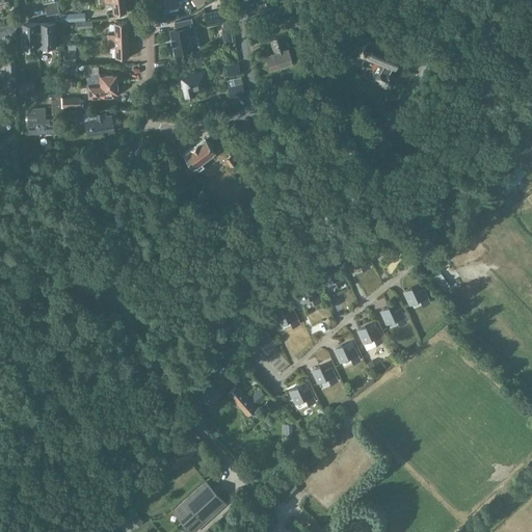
[(54,0),(43,3),(44,3),(45,9),(58,6),(56,0),(54,0)]
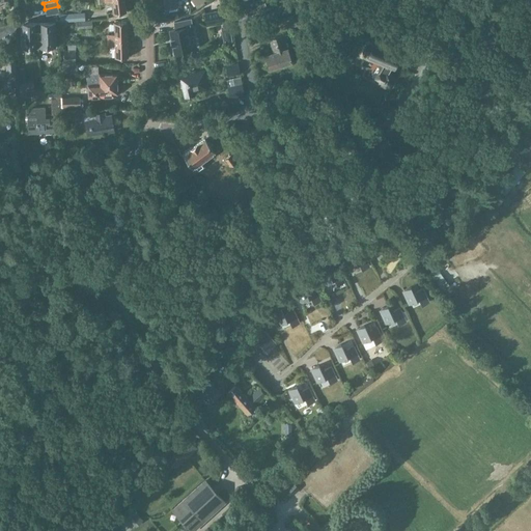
[(123,0),(104,0),(105,3),(112,2),(114,14),(126,12),(123,0)]
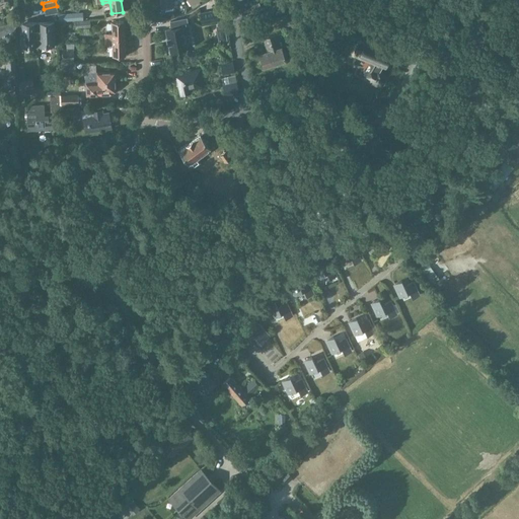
[(257,0),(251,0),(238,5),(241,15),(261,9),(257,0)]
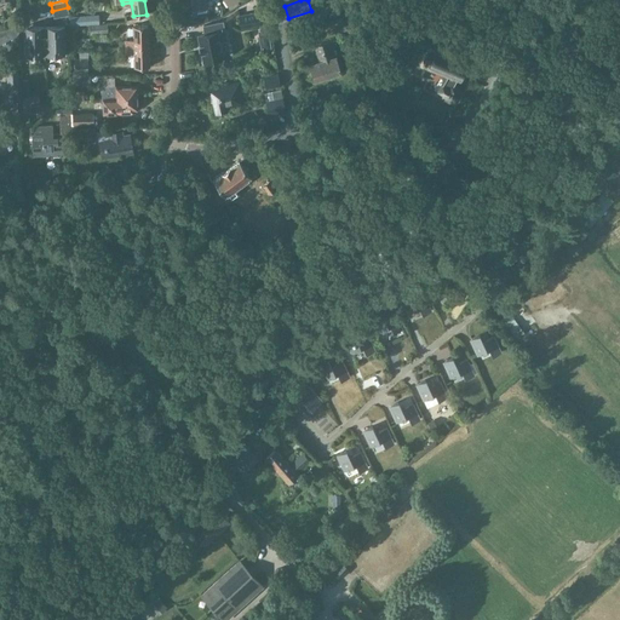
[(239,16),(241,29),(259,26),(262,34),(268,33),(263,5),(257,6),(258,12),(239,16)]
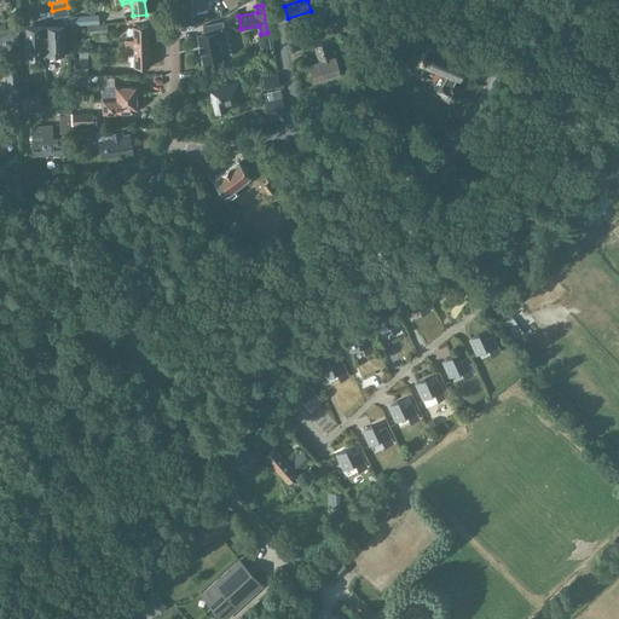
[(68,7),(52,11),(53,18),(69,15),(68,7)]
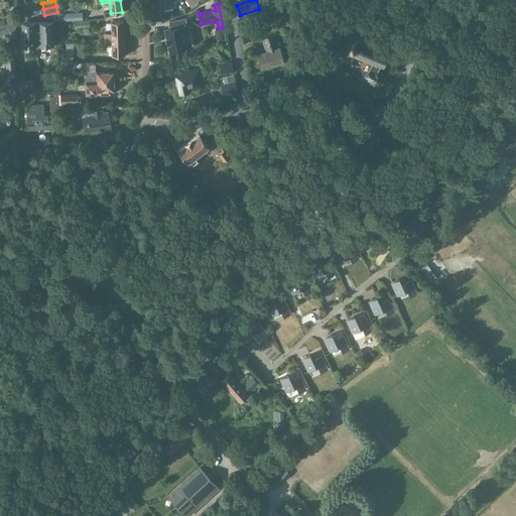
[(278,16),(284,27),(293,22),(287,11),(278,16)]
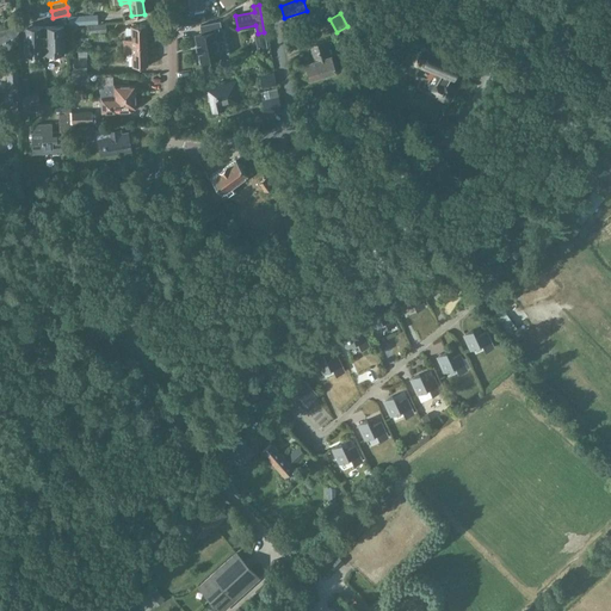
[(69,26),(98,24),(98,14),(69,17),(69,26)]
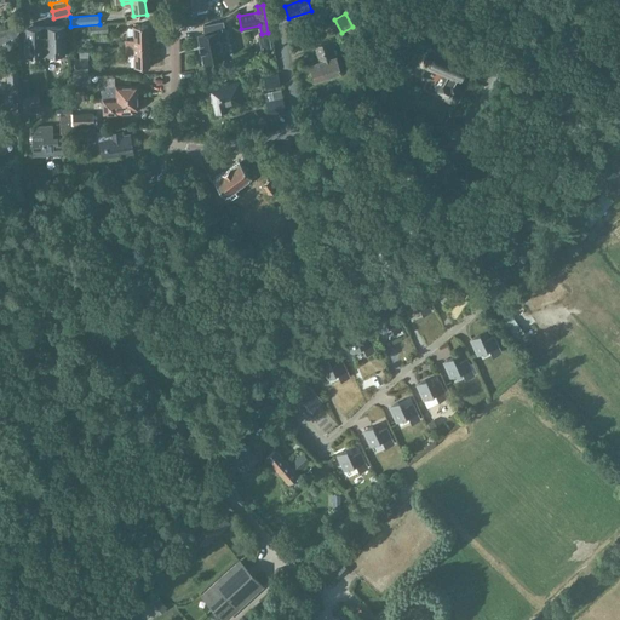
[(202,26),(204,34),(196,35),(199,45),(196,45),(199,57),(201,57),(202,63),(224,58),(220,41),(227,40),(223,22),(202,26)]
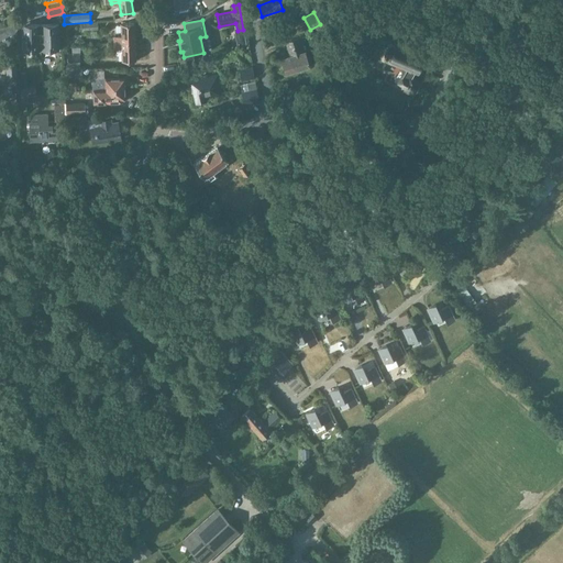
[(0,47),(17,41),(17,21),(0,28),(0,47)]
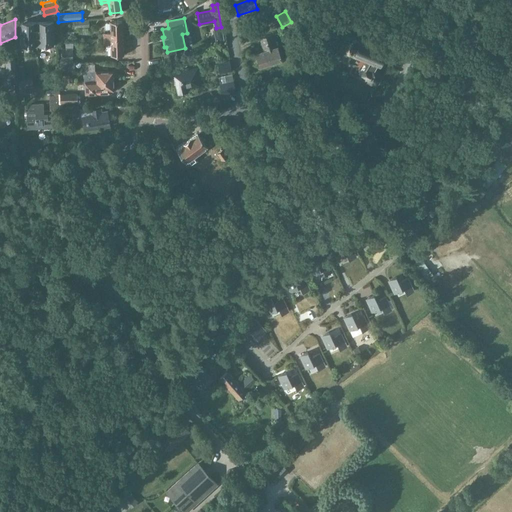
[(74,28),(89,27),(88,20),(73,21),(74,28)]
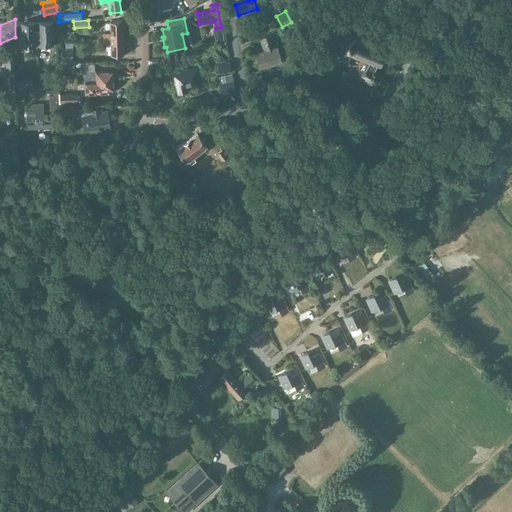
[(53,21),(36,22),(37,46),(53,46),(53,21)]
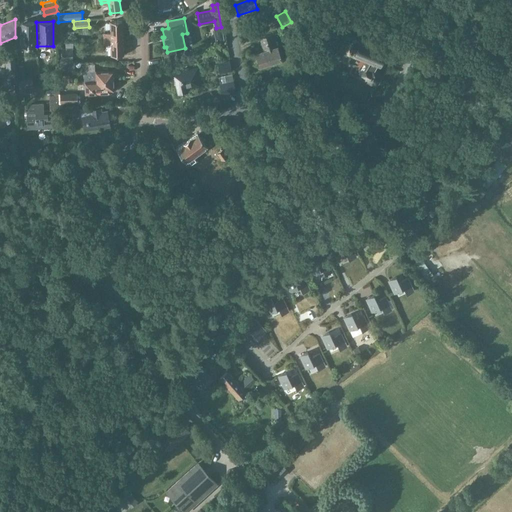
[(111,34),(103,34),(103,39),(122,38),(122,21),(110,22),(111,34)]
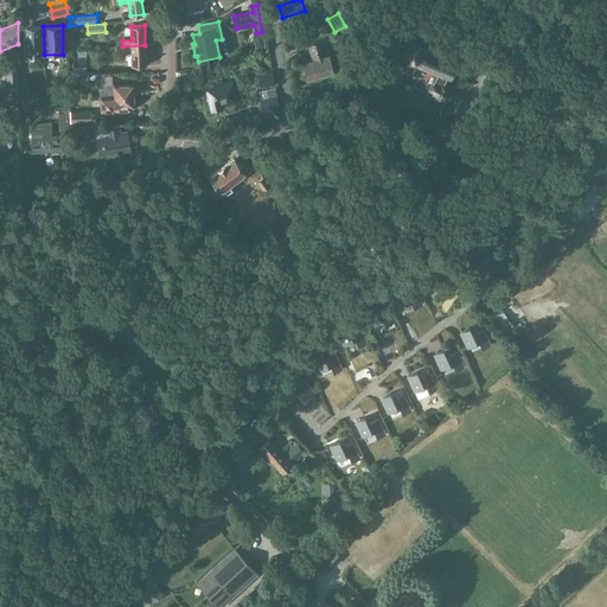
[(44,55),(43,26),(23,27),(23,56),(44,55)]
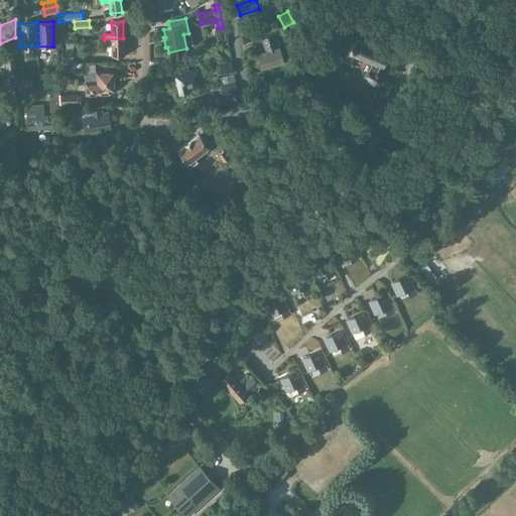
[(265,51),(257,53),(262,68),(283,60),(279,47),(281,47),(277,33),(261,38),(265,51)]
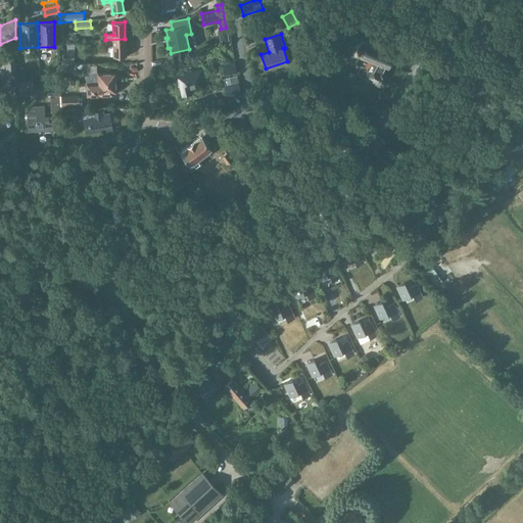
[(125,39),(105,40),(105,44),(105,45),(113,45),(113,57),(126,56),(125,39)]
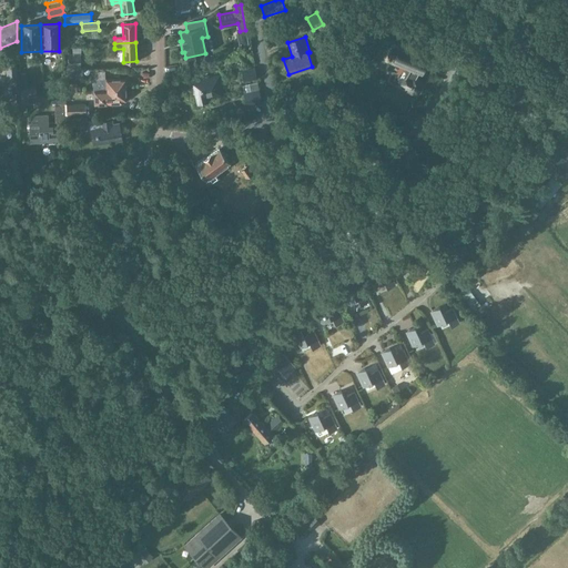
[(399,85),(413,93),(414,93),(417,92),(423,82),(415,78),(421,68),(423,69),(426,63),(409,57),(408,59),(395,51),(392,52),(389,54),(388,57),(389,60),(391,62),(394,63),(409,70),(399,85)]
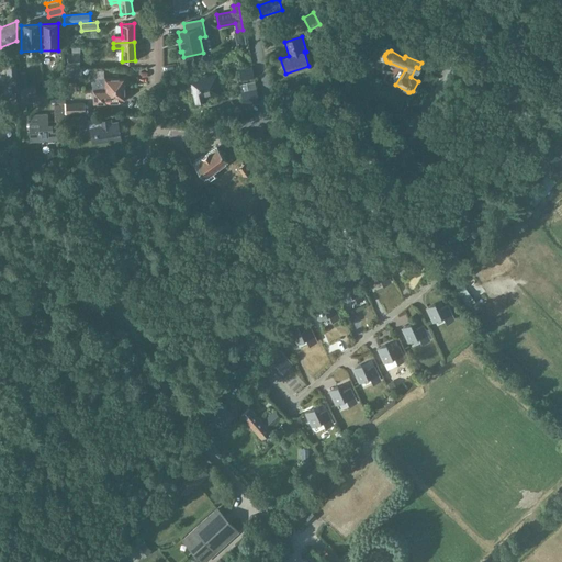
[(68,54),(67,54),(67,67),(79,67),(79,54),(71,54),(68,54)]
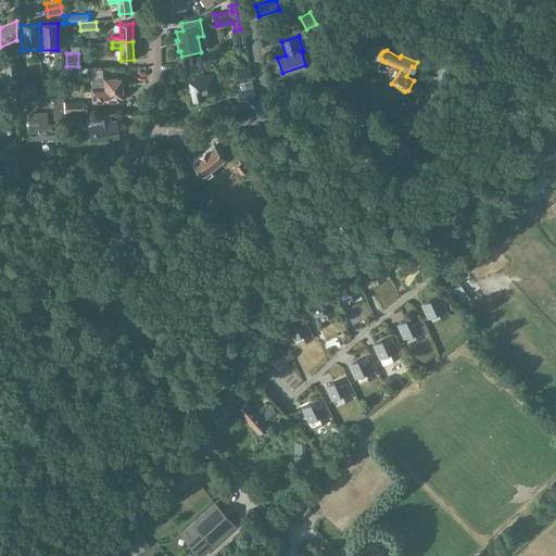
[(14,60),(5,61),(7,77),(16,77),(14,60)]
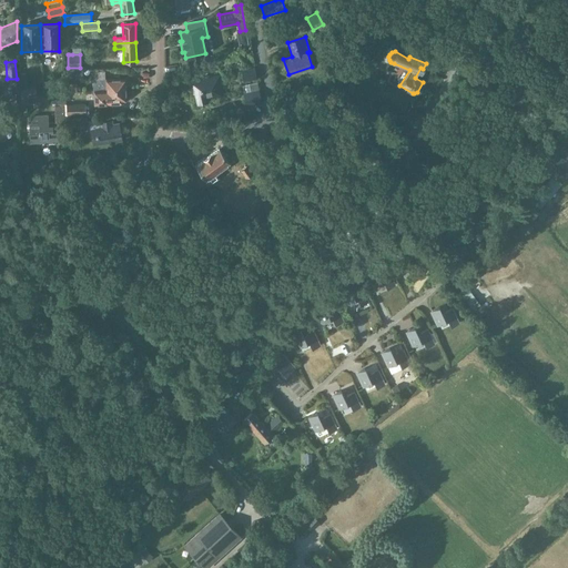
[(68,68),(66,68),(66,79),(68,79),(80,79),(81,79),(81,68),(80,68),(68,68)]
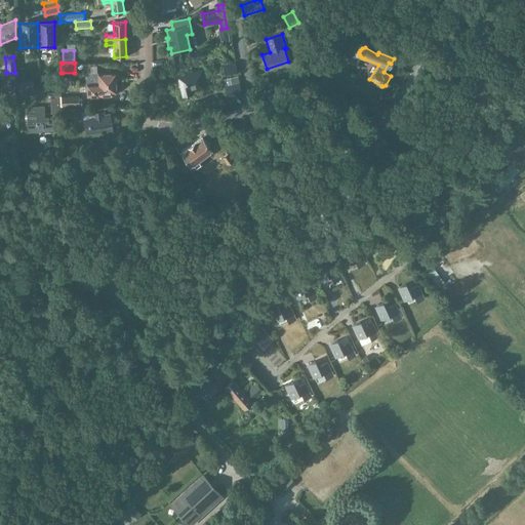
[(235,63),(223,65),(225,75),(237,72),(235,63)]
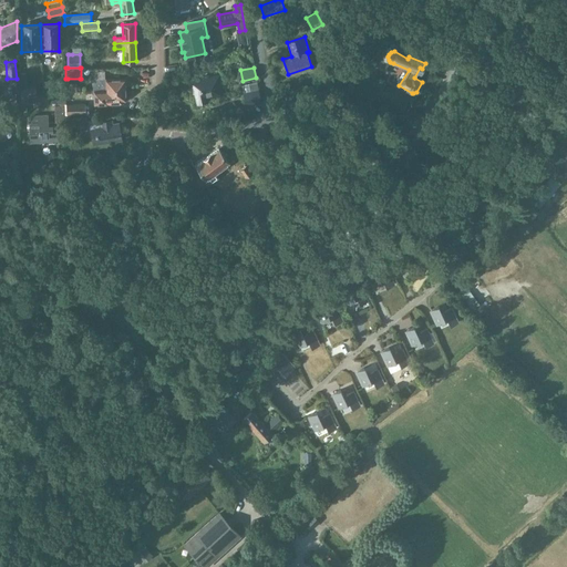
[(206,98),(223,93),(218,75),(192,82),(197,104),(207,101),(206,98)]
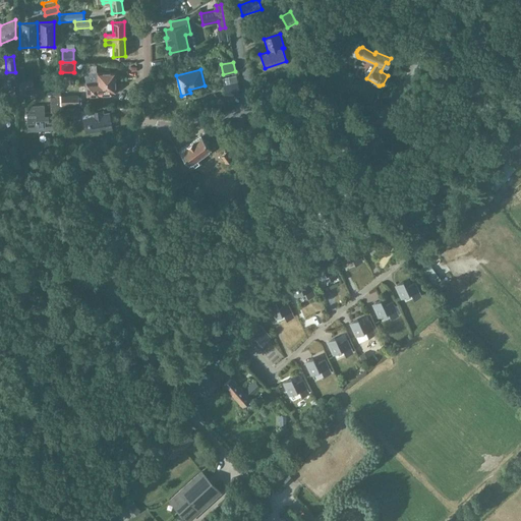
[(114,71),(97,72),(85,72),(85,73),(85,82),(91,82),(97,82),(114,81),(114,72),(114,71)]
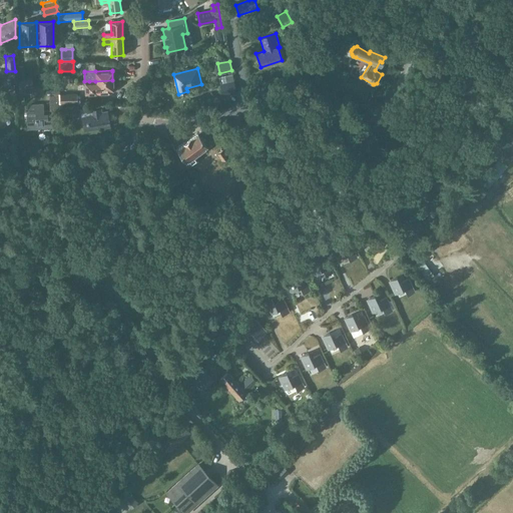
[(26,87),(33,87),(33,78),(17,79),(18,88),(18,93),(26,93),(26,87)]
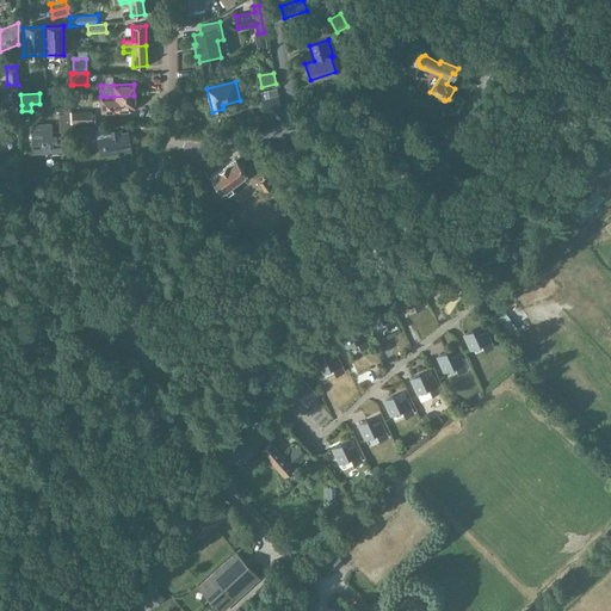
[(107,97),(102,98),(102,112),(116,111),(131,110),(131,107),(135,107),(135,97),(115,97),(107,97)]
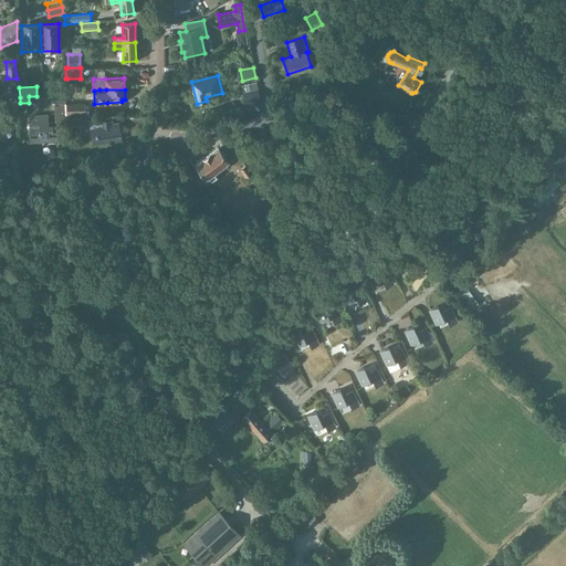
[(262,103),(259,92),(259,90),(242,93),(245,106),(262,103)]
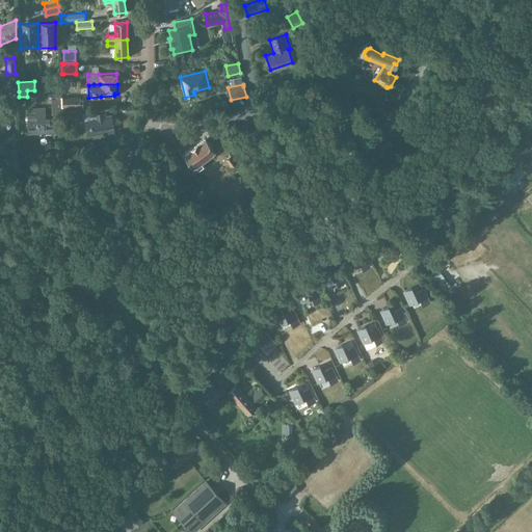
[(56,99),(51,100),(51,114),(60,113),(60,98),(56,98),(56,99)]
